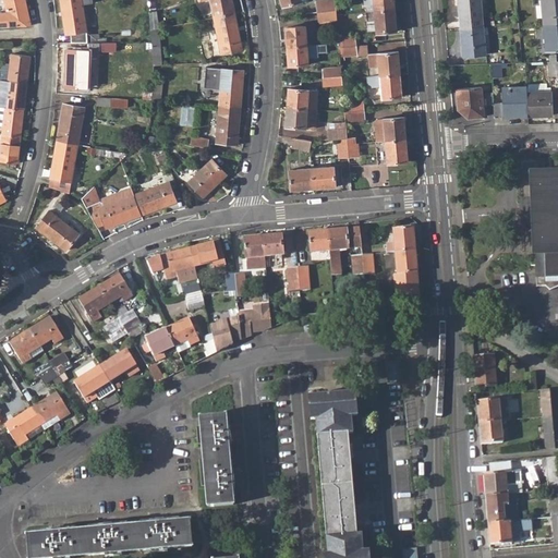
[(0,13),(0,26),(28,25),(28,16),(24,0),(4,0),(8,13),(0,13)]
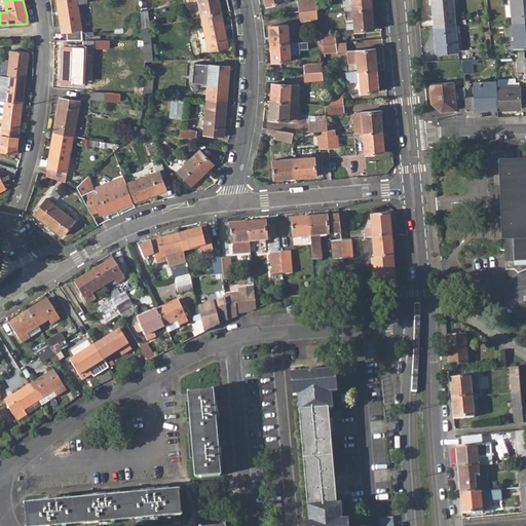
[(57,0),(62,32),(82,29),(77,0),(57,0)]
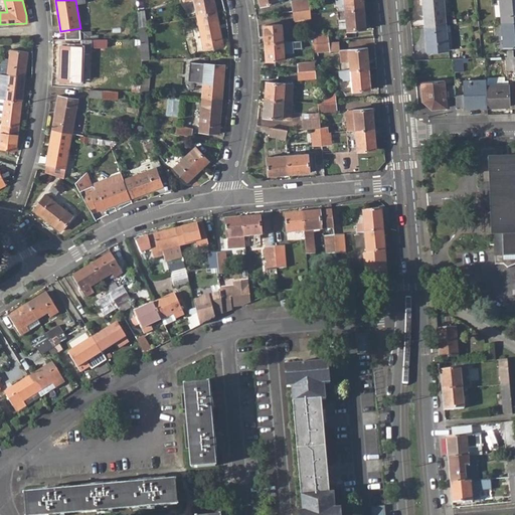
[(193,0),(196,15),(216,11),(213,0),(193,0)]
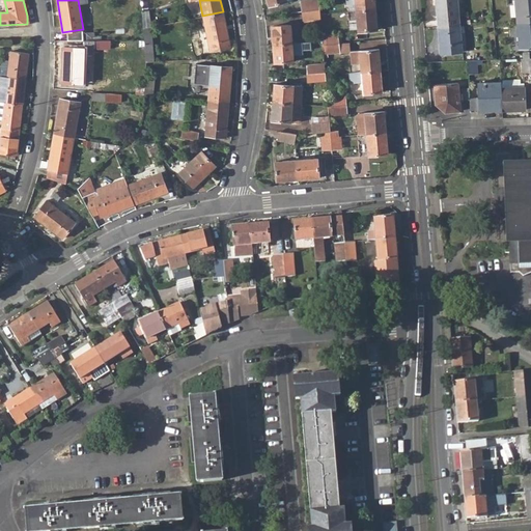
[(314,0),(301,1),(302,10),(319,8),(317,0),(314,0)]
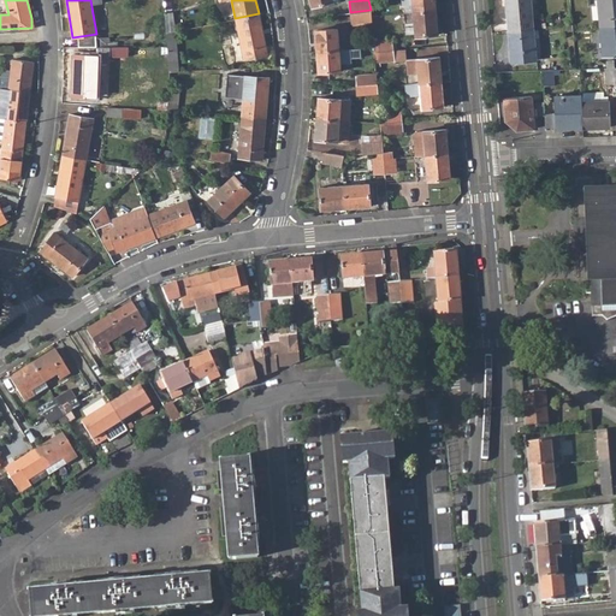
[(413,5),(413,12),(434,10),(433,0),(402,0),(403,5),(413,5)]
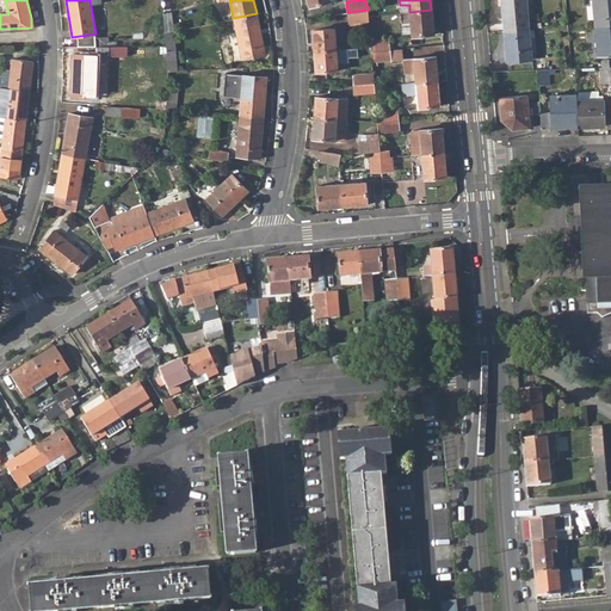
[(500,0),(503,32),(504,32),(530,30),(537,30),(536,22),(528,22),(525,0),(500,0)]
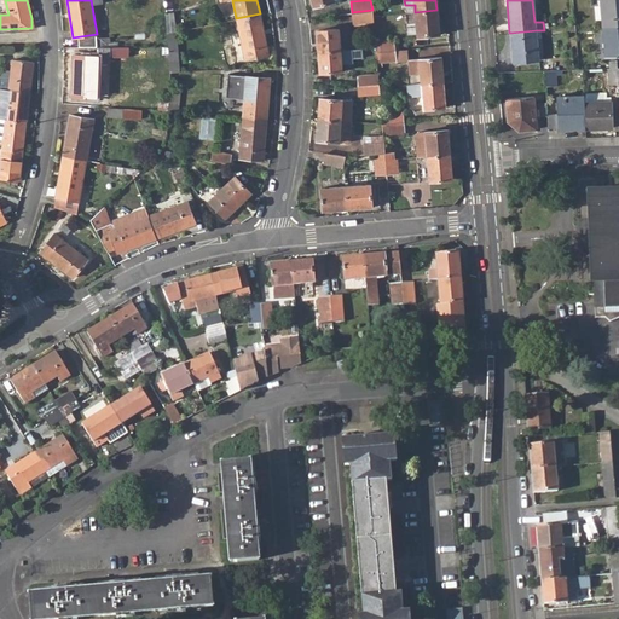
[(618,0),(600,0),(603,29),(618,27),(618,0)]
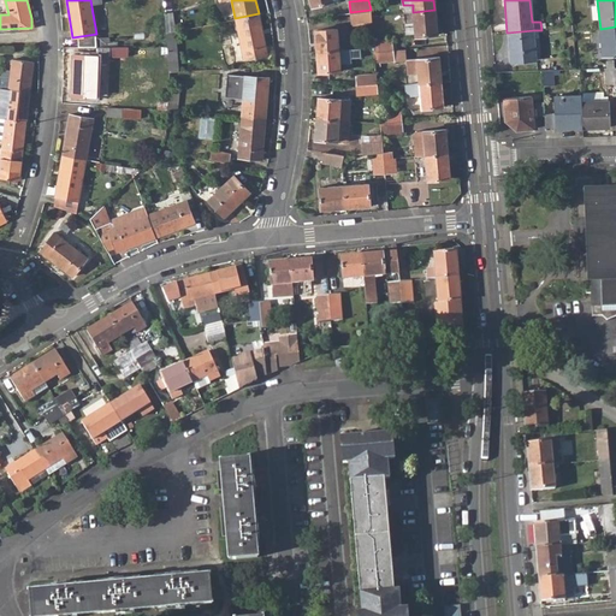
[(350,12),(351,24),(372,22),(371,10),(350,12)]
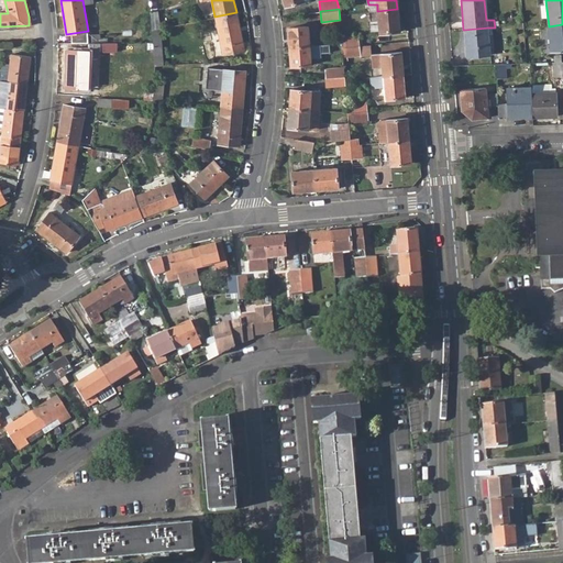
[(377,11),(379,33),(399,31),(397,9),(377,11)]
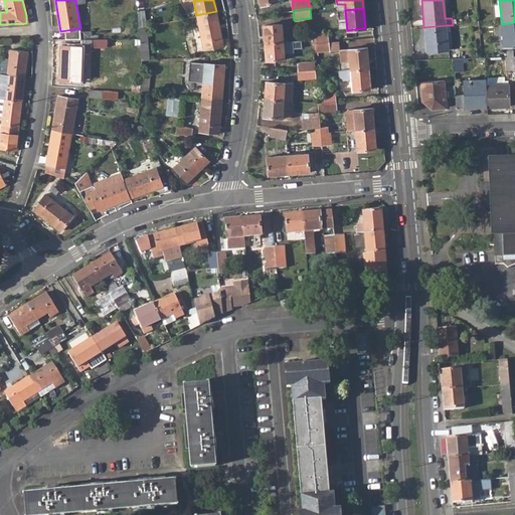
[(196,15),(203,49),(223,44),(216,11),(196,15)]
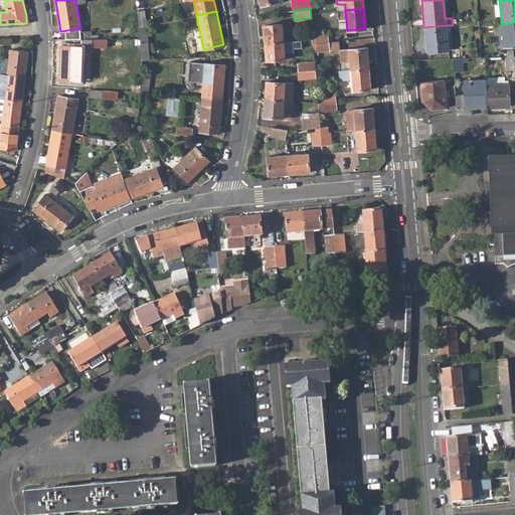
[(514,22),(502,24),(504,49),(514,48),(514,22)]
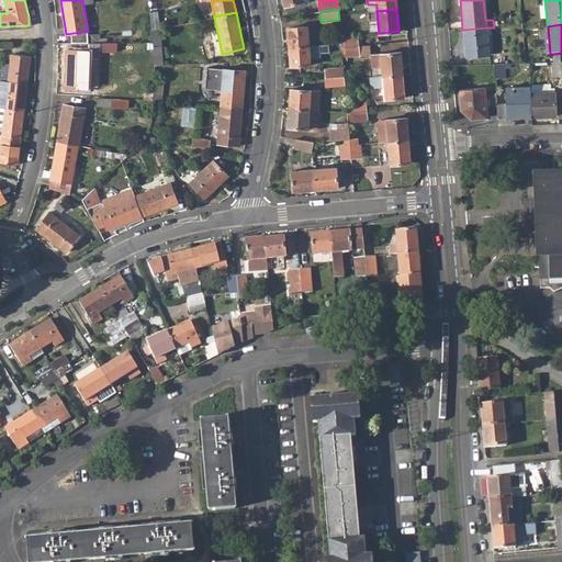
[(288,27),(289,46),(310,45),(307,26),(288,27)]
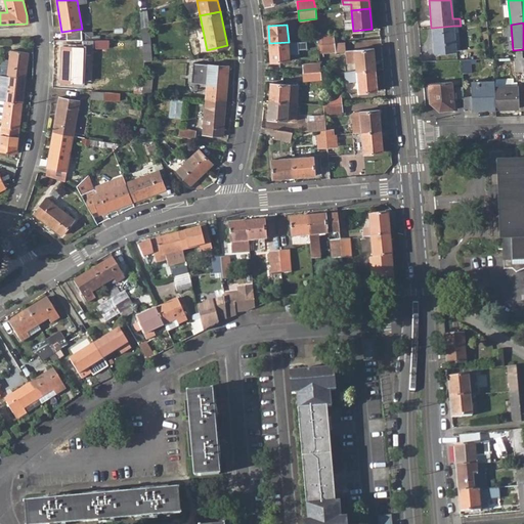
[(454,26),(432,28),(434,53),(456,51),(454,26)]
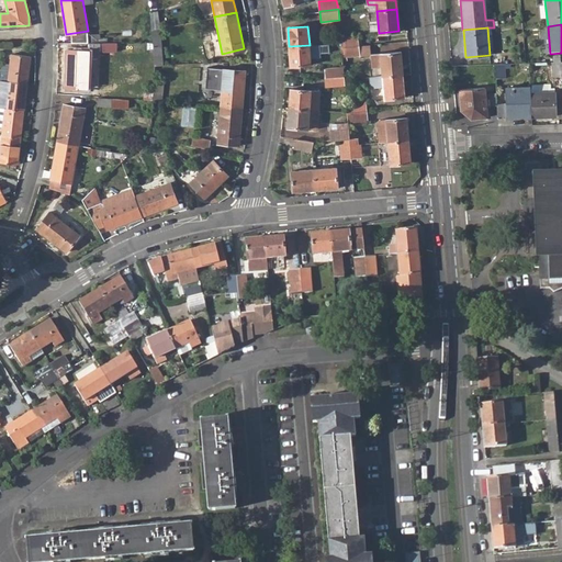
[(340,37),(341,47),(358,45),(358,36),(340,37)]
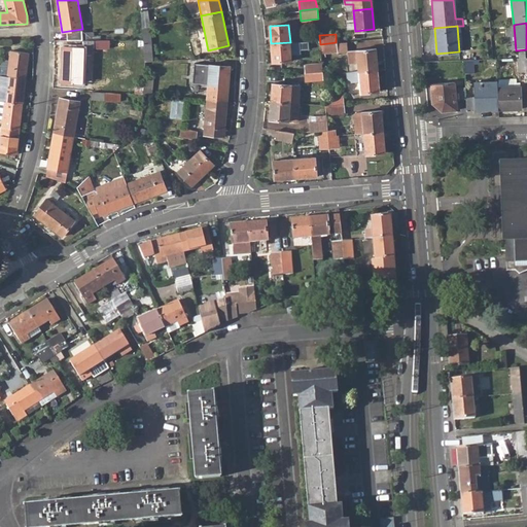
[(94,47),(110,47),(110,39),(94,39),(94,47)]
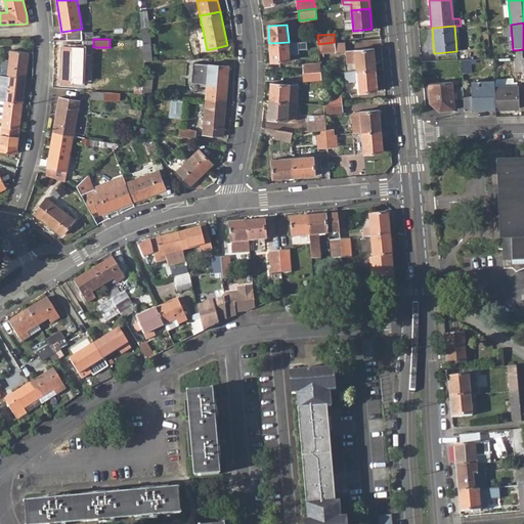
[(335,51),(336,51),(346,51),(345,41),(334,42),(335,51)]
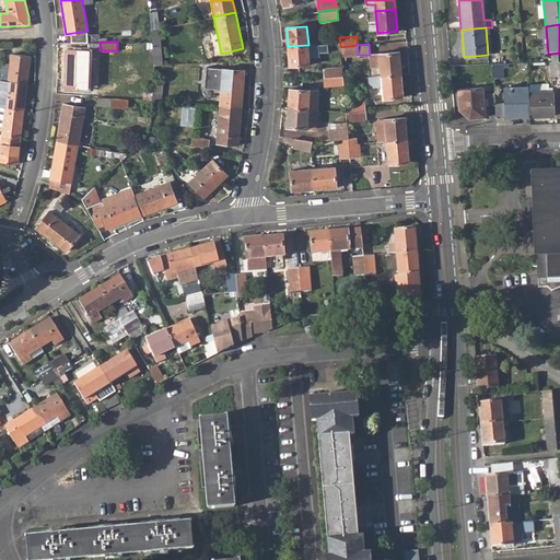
[(288,46),(289,66),(310,65),(308,45),(288,46)]
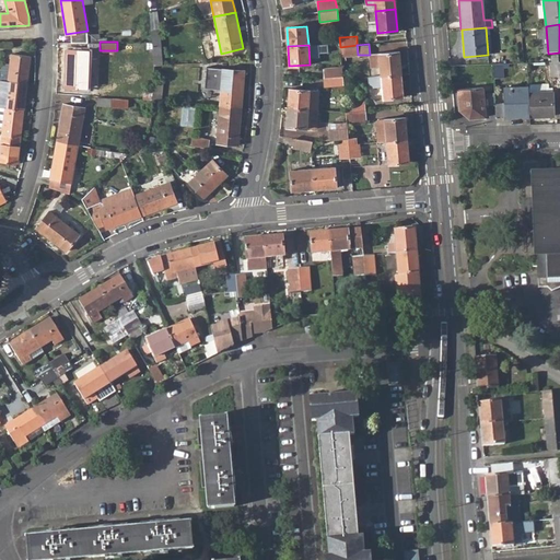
[(340,47),(340,56),(358,55),(357,45),(340,47)]
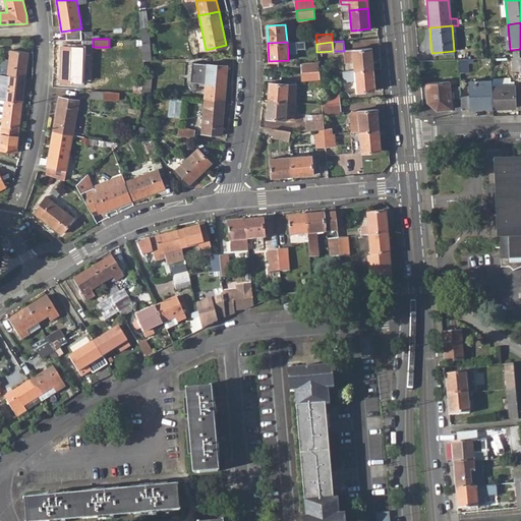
[(61,81),(80,82),(81,47),(62,47),(61,81)]
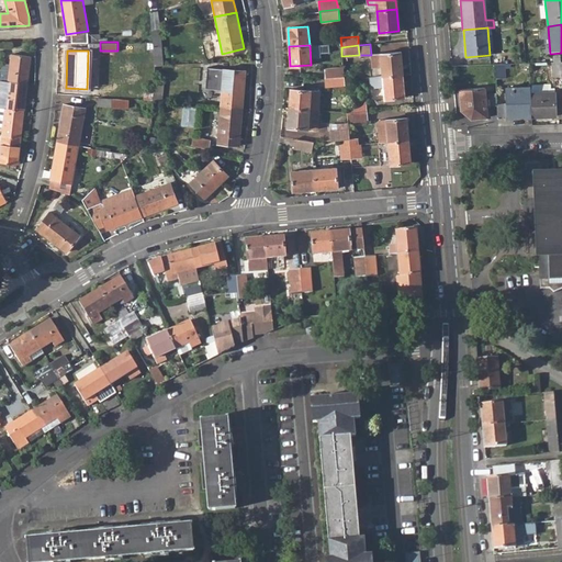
[(381,67),(382,76),(403,74),(401,52),(371,55),(372,68),(381,67)]
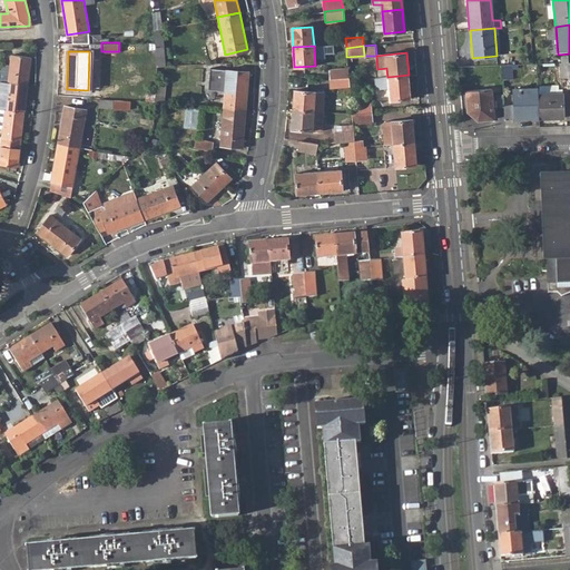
[(8,82),(28,85),(31,57),(11,55),(8,82)]
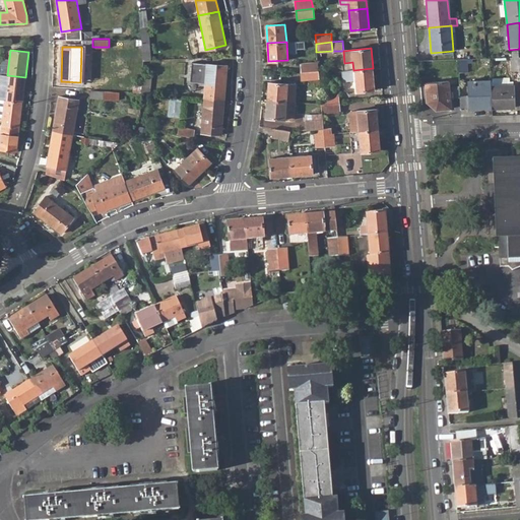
[(510,58),(510,71),(519,71),(518,58),(510,58)]
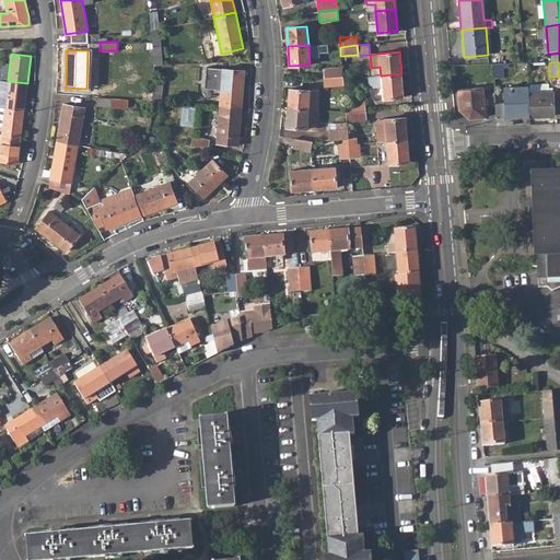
[(492,66),(493,83),(501,83),(501,65),(492,66)]
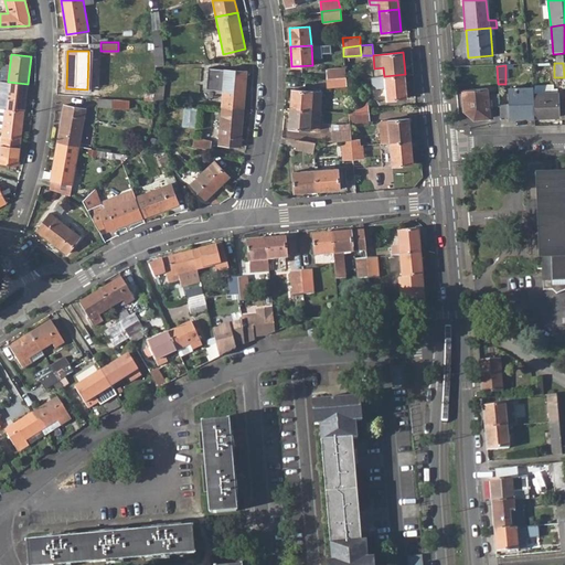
[(326,68),(327,77),(345,76),(344,67),(326,68)]
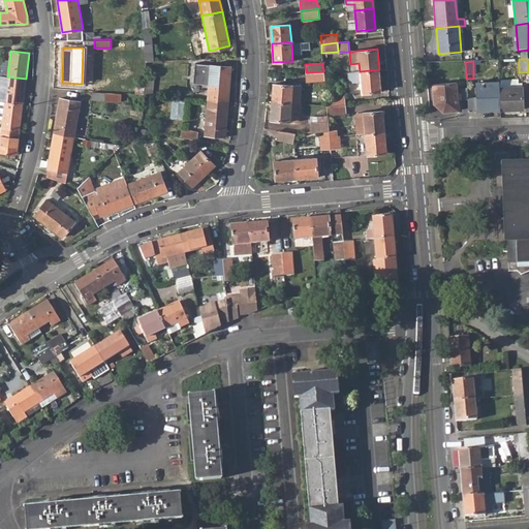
[(208,99),(227,101),(231,66),(203,64),(203,71),(210,72),(208,99)]
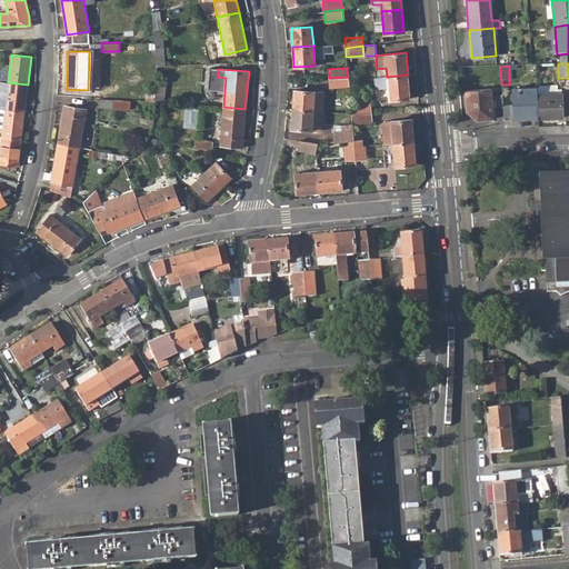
[(388,88),(389,100),(410,98),(408,75),(387,77),(373,78),(375,89),(388,88)]
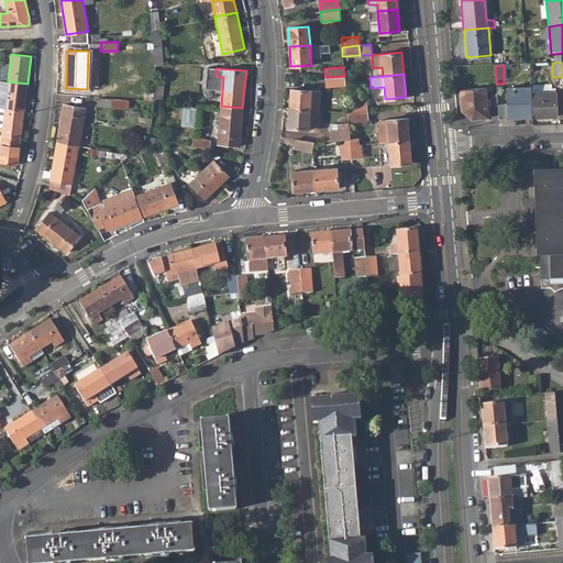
[(326,77),(326,86),(345,86),(344,76),(326,77)]
